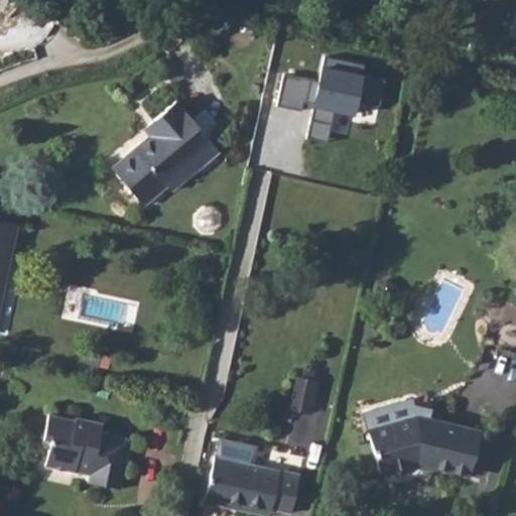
[(327,141),(334,112),(353,117),(366,68),(328,58),(321,83),(285,74),(277,106),(301,112),(303,105),(314,108),(307,136),(327,141)]
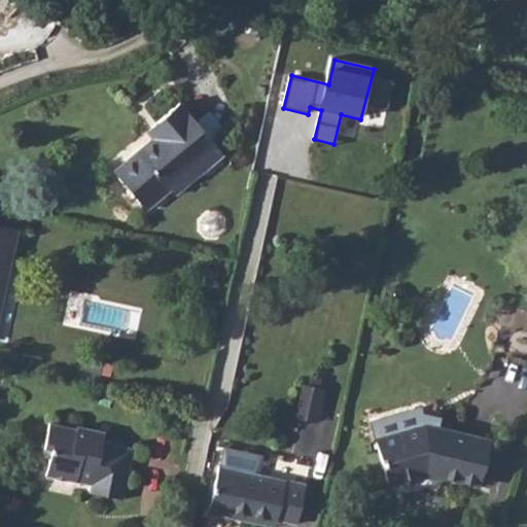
[(145,210),(171,188),(176,194),(222,154),(179,103),(146,131),(153,139),(113,172),(145,210)]
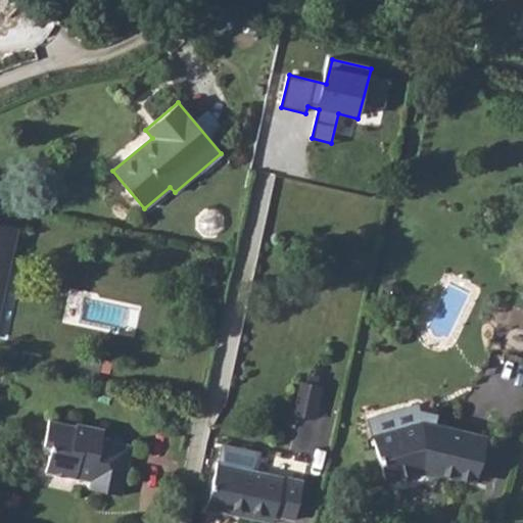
[(0,304),(15,227),(0,224),(0,304)]
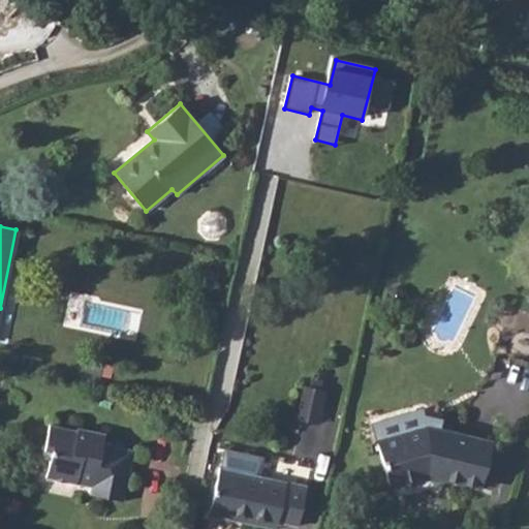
[(102,365),(84,361),(80,376),(99,380),(102,365)]
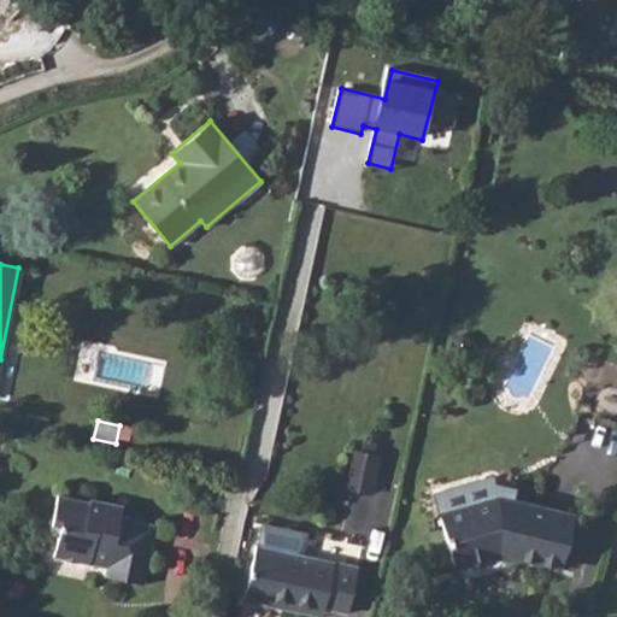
[(376,456),(356,452),(348,487),(368,492),(376,456)]
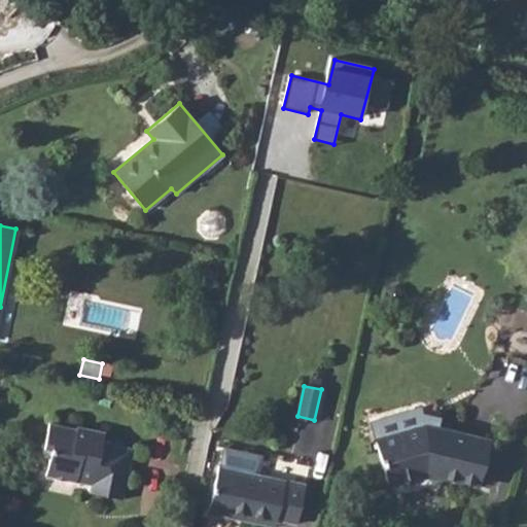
[(420,407),(370,421),(387,484),(425,472),(479,486),(489,442),(464,436),(437,429),(441,417),(422,413),(420,407)]
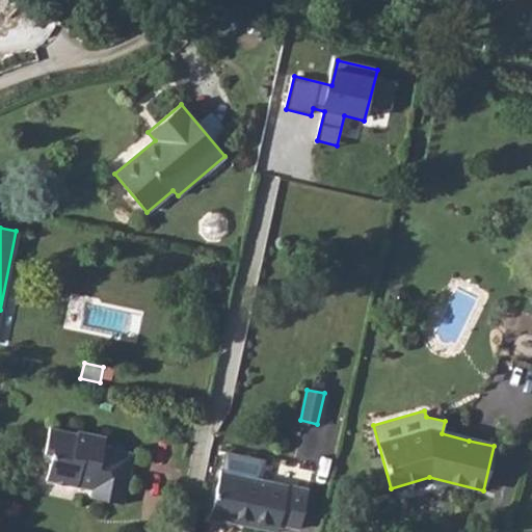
[(49,427),(44,452),(51,454),(46,480),(77,486),(77,483),(92,487),(90,497),(124,504),(134,453),(103,447),(105,436),(77,430),(77,433),(49,427)]
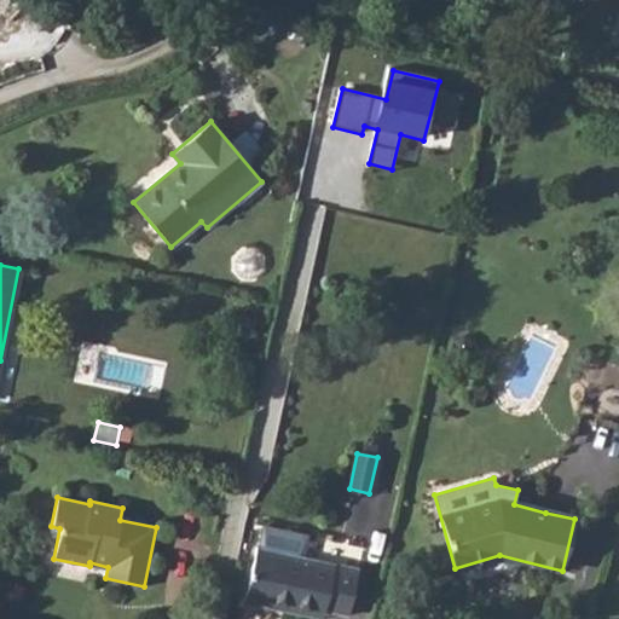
[(348,615),(358,570),(302,556),(307,534),(264,525),(259,547),(256,547),(244,601),(273,608),(275,602),(324,613),(325,609),(348,615)]
